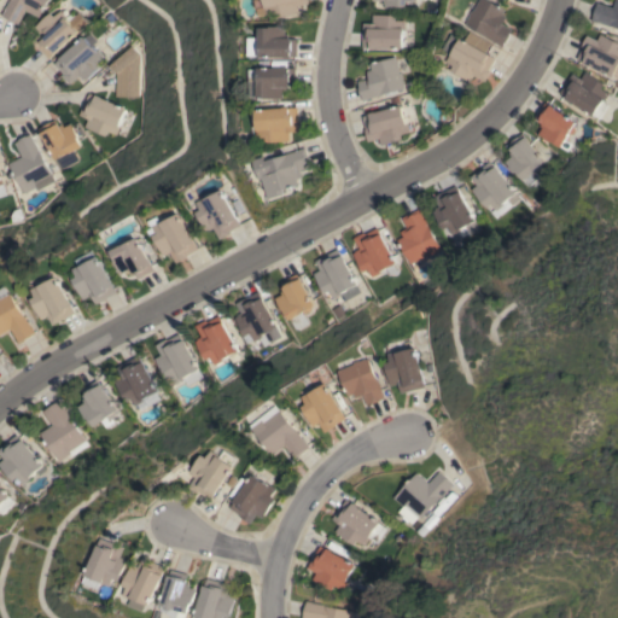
[(10,0),(47,0),(39,17),(25,10),(18,24),(1,16),(10,0)]
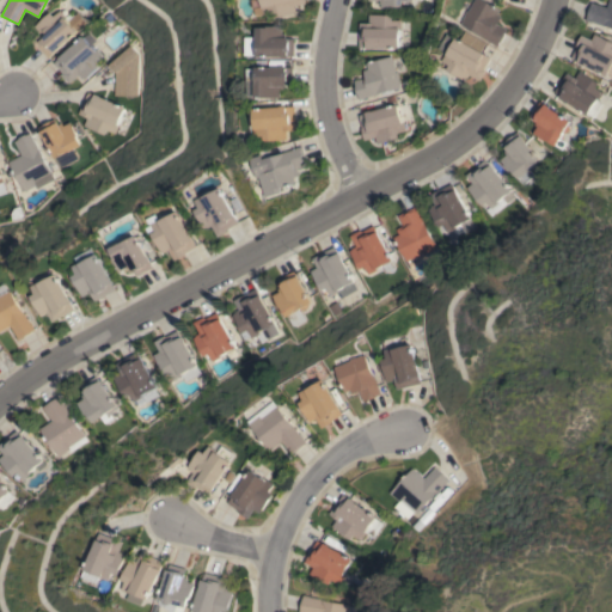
[(258,17),(254,0),(305,0),(306,4),(295,6),(297,13),(275,18),(274,13),(267,14),(258,17)]
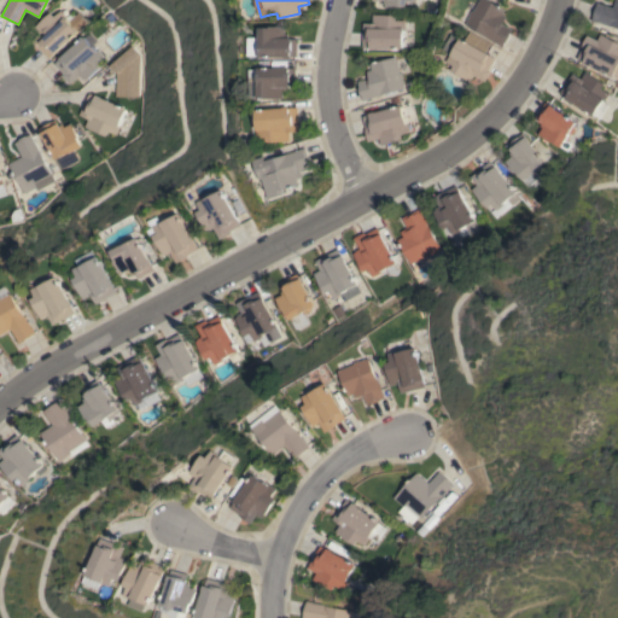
[(488,0),(505,10),(502,15),(506,17),(502,24),(512,29),(509,34),(511,34),(506,42),(505,42),(502,46),(465,24),(470,16),(468,15),(471,10),(473,11),(479,0),(488,0)]
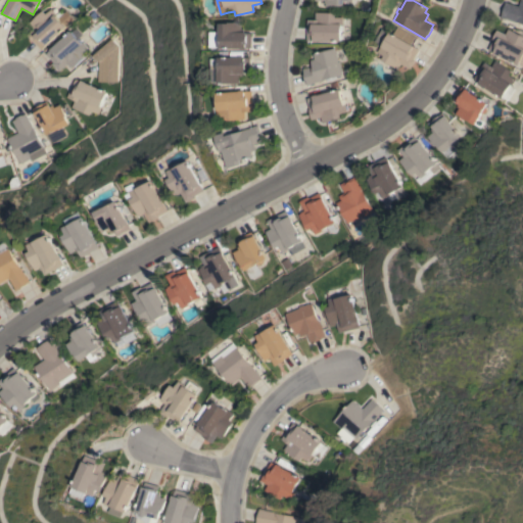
[(522,24),(516,21),(516,22),(506,18),(506,19),(498,17),(505,1),(518,5),(519,0),(522,0),(522,24)]
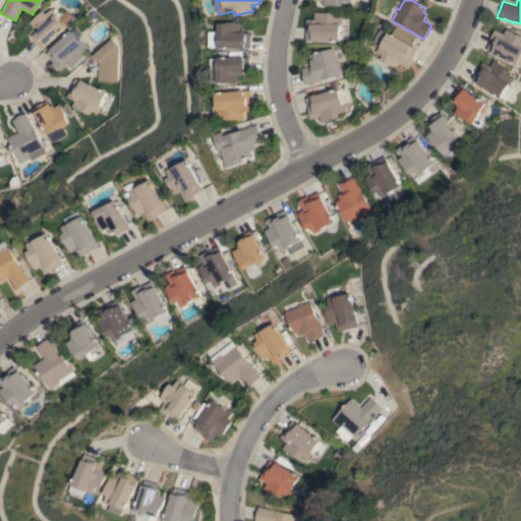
[(40,49),(29,36),(37,29),(30,21),(42,10),(45,14),(51,9),(54,13),(57,10),(60,10),(61,11),(63,11),(65,9),(73,19),(65,26),(40,49)]
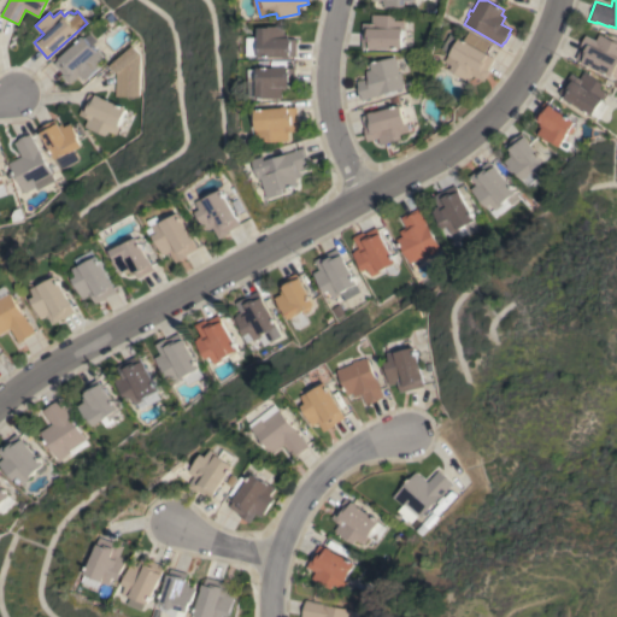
[(395,15),(395,21),(404,21),(404,29),(403,29),(403,48),(376,48),(369,48),(369,47),(362,47),(362,23),(371,23),(371,15),(395,15)]
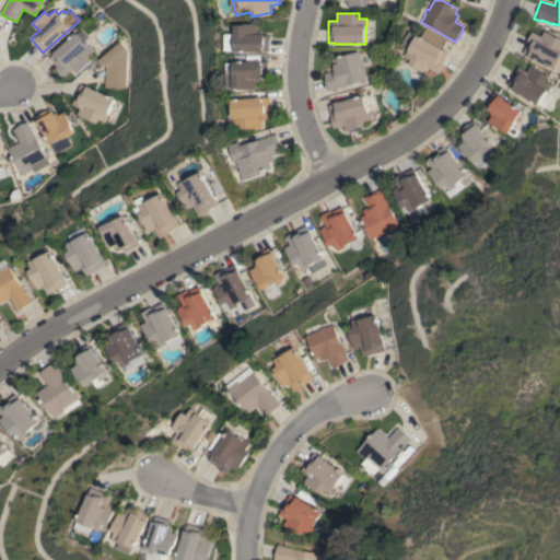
[(228,38),(236,38),(236,25),(246,24),(259,23),(259,34),(265,34),(265,35),(270,35),(270,50),(265,50),(265,53),(259,53),(259,51),(237,51),(237,50),(228,50),(228,38)]
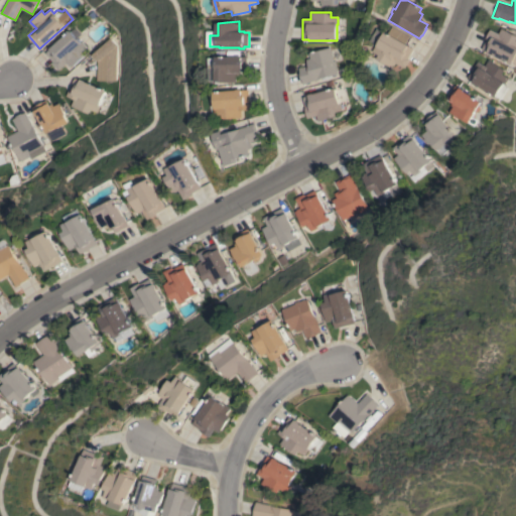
[(388,34),(392,26),(410,36),(406,43),(413,48),(408,58),(409,58),(405,68),(396,62),(394,67),(392,66),(392,67),(377,58),(379,54),(373,51),(376,44),(370,40),(377,28),(388,34)]
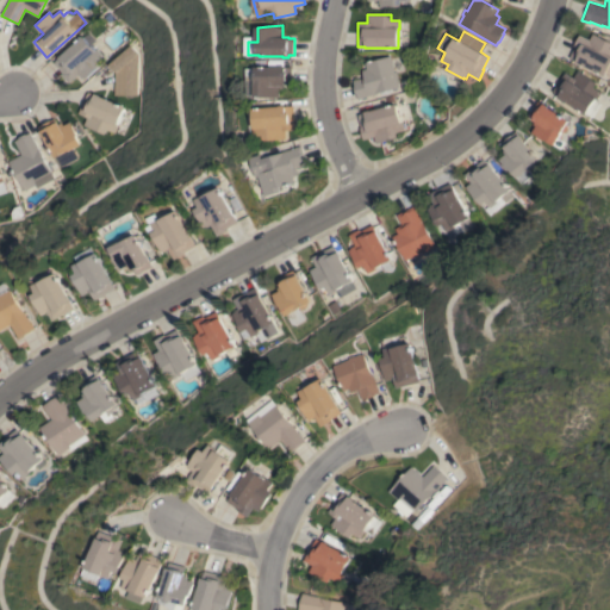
[(82,36),(82,37),(88,32),(95,41),(89,45),(93,50),(95,49),(101,55),(95,61),(99,66),(83,79),(82,78),(81,79),(78,74),(68,83),(60,74),(62,73),(53,63),(82,36)]
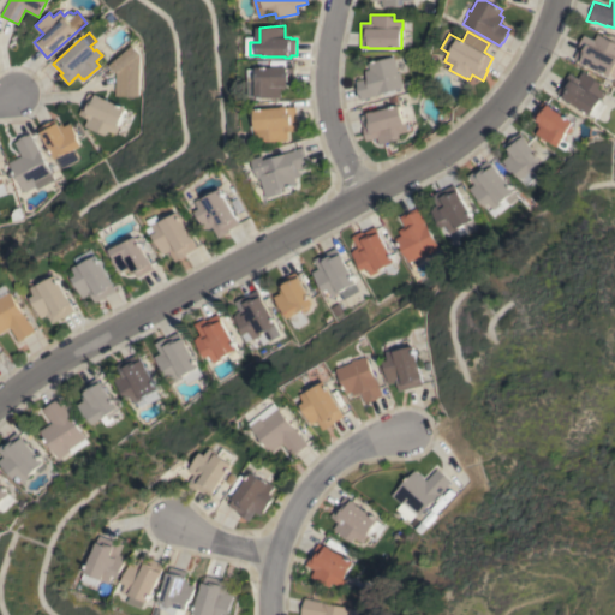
[(580,46),(579,46),(584,35),(593,40),(597,33),(614,41),(614,77),(610,76),(609,77),(585,65),(580,63),(580,61),(574,58),(580,46)]
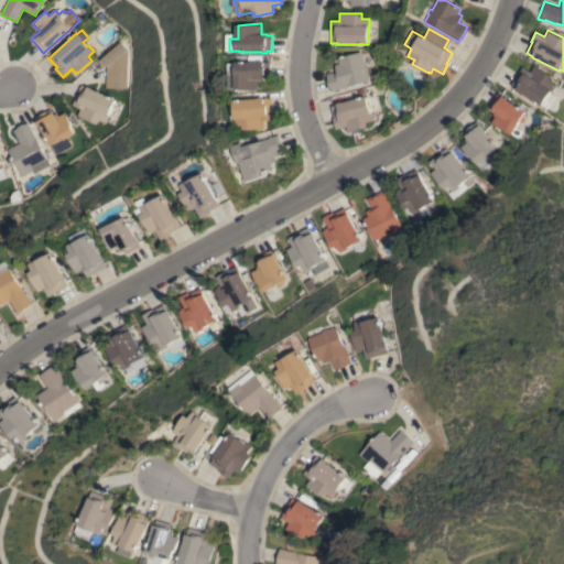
[(119,42),(126,49),(125,88),(105,88),(105,66),(99,60),(119,42)]
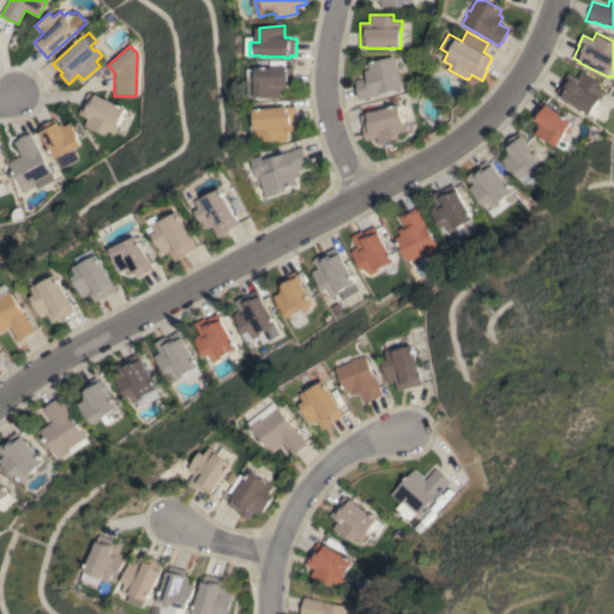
[(392,56),(397,72),(398,72),(401,78),(399,78),(401,83),(399,84),(401,88),(379,94),(380,94),(366,97),(366,98),(361,100),(359,94),(357,94),(356,88),(357,88),(355,80),(366,78),(363,70),(368,68),(366,64),(392,56)]
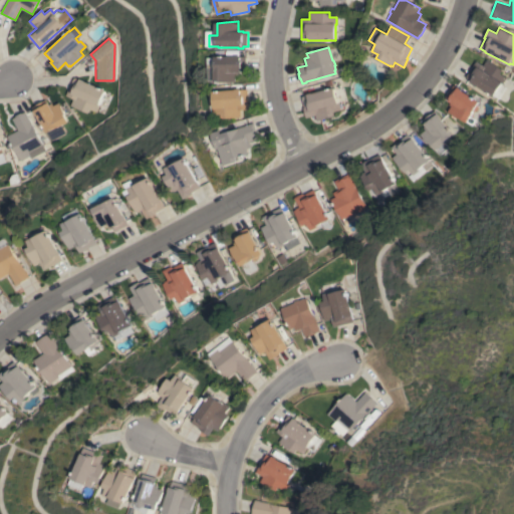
[(242,55),(242,56),(247,56),(247,71),(242,71),(242,72),(240,72),(240,74),(237,74),(237,81),(225,81),(225,80),(216,81),(216,80),(209,80),(209,57),(217,57),(217,56),(228,56),(228,50),(240,50),(240,55),(242,55)]
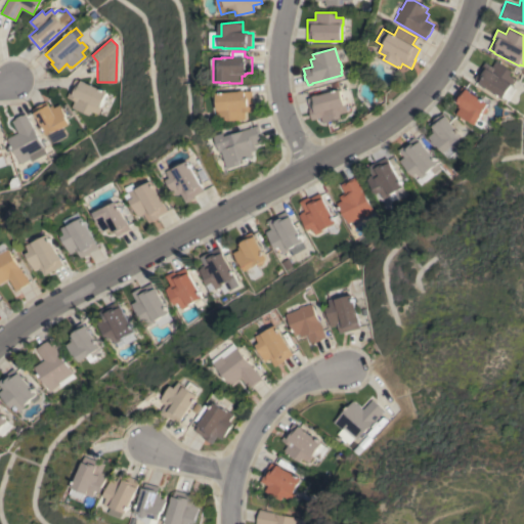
[(516,90),(509,101),(503,97),(503,98),(483,85),(483,86),(479,84),(480,83),(474,78),(485,61),(489,64),(493,58),(513,71),(510,75),(516,79),(512,86),(511,85),(511,86),(516,90)]
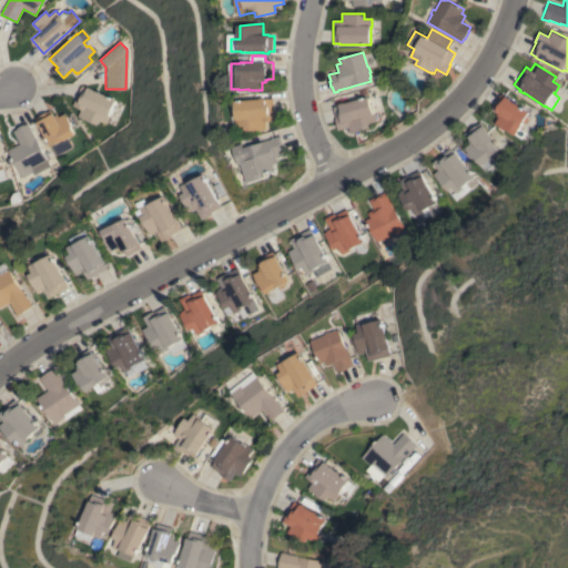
[(80,85),(114,100),(108,115),(109,115),(105,123),(98,120),(97,124),(77,117),(80,109),(72,105),(80,85)]
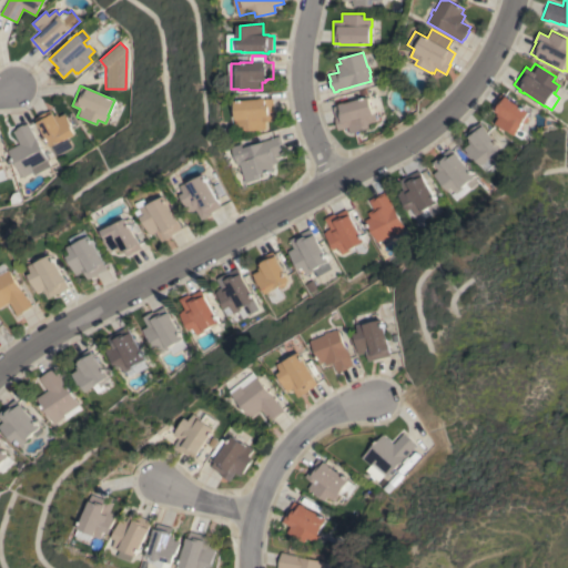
[(506,130),(505,131),(494,123),(498,117),(494,114),(496,110),(492,107),(500,93),(506,97),(506,95),(510,99),(529,112),(527,115),(528,117),(528,118),(528,120),(527,121),(526,122),(524,123),(523,123),(518,128),(525,132),(520,139),(515,134),(514,135),(506,130)]
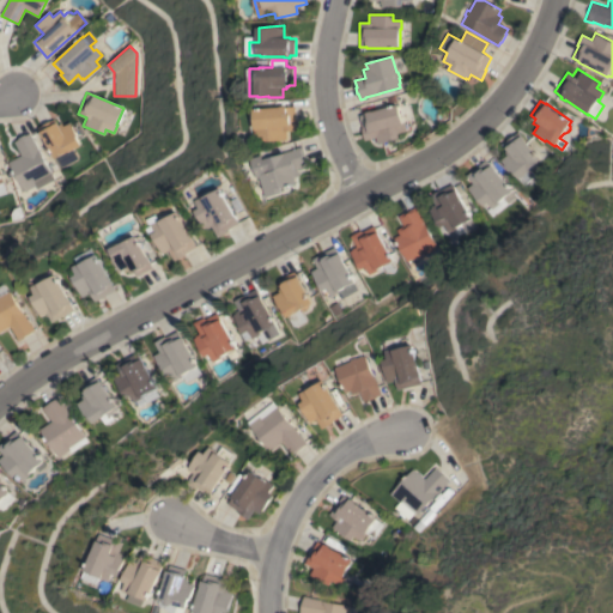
[(398,133),(399,138),(377,144),(376,138),(364,140),(362,128),(363,128),(359,115),(366,114),(366,111),(371,110),(371,111),(398,104),(402,122),(404,122),(406,131),(398,133)]
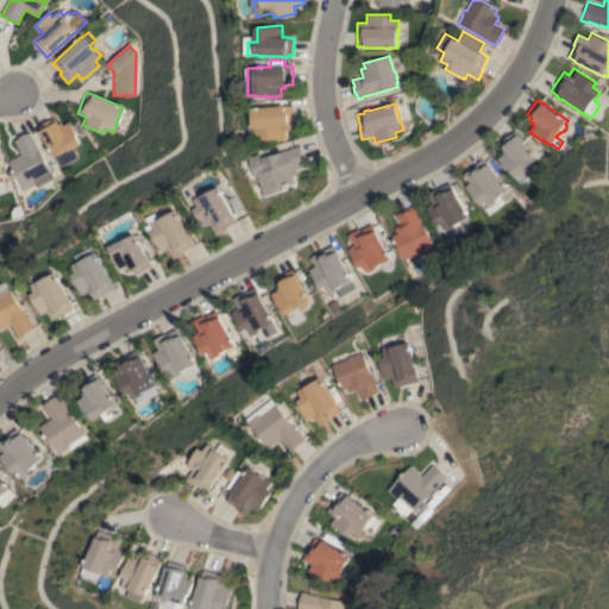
[(281,106),(281,105),(287,105),(287,106),(295,105),(296,130),(287,130),(288,139),(265,140),(264,136),(257,136),(255,108),(281,106)]
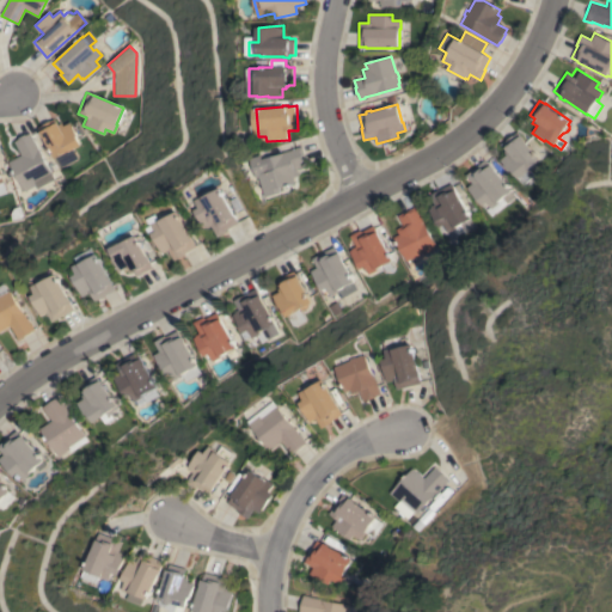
[(55,158),(37,128),(54,118),(57,124),(61,123),(62,126),(69,122),(77,135),(75,135),(80,145),(73,150),(78,158),(61,167),(56,157),(55,158)]
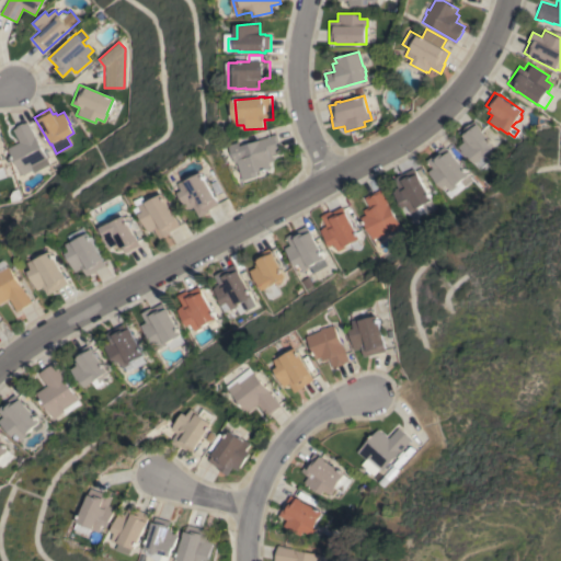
[(494,147),(491,149),(491,150),(491,152),(489,155),(485,155),(484,153),(483,155),(489,161),(479,169),(468,156),(467,157),(458,146),(464,141),(461,139),(464,137),(462,135),(464,135),(461,132),(470,124),(470,125),(474,121),(480,128),(494,147)]
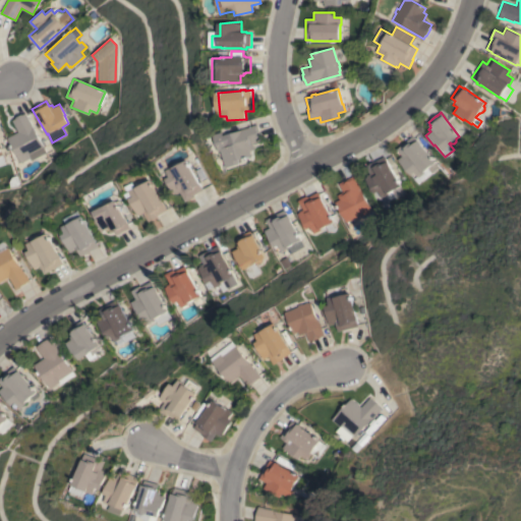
[(46,153),(31,161),(30,158),(20,163),(7,137),(18,131),(12,120),(16,118),(15,117),(21,114),(22,115),(25,113),(46,153)]
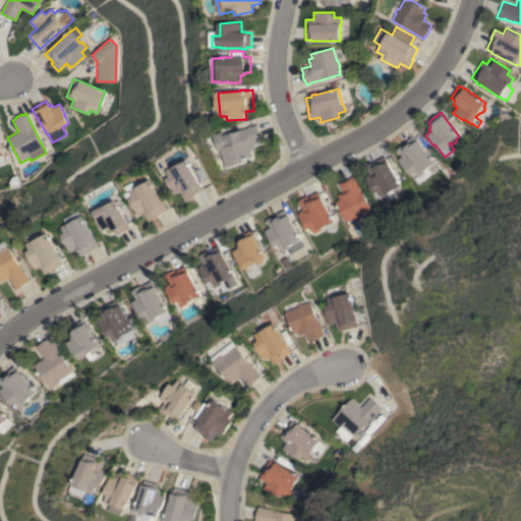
[(223,150),(220,151),(215,134),(224,131),(225,134),(253,126),(253,125),(257,124),(261,133),(262,133),(264,140),(253,142),(255,150),(251,151),(252,157),(240,160),(241,164),(228,168),(223,150)]
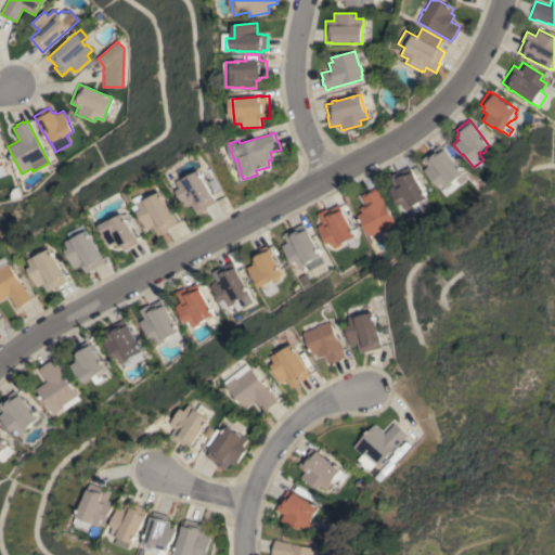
[(443,195),(439,190),(442,188),(439,183),(435,185),(423,170),(427,166),(422,158),(440,144),(443,150),(444,149),(448,153),(463,172),(462,173),(465,178),(443,195)]
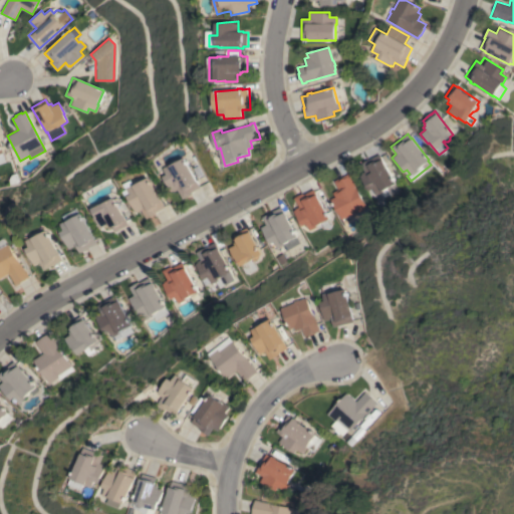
[(359,176),(361,175),(360,174),(364,172),(360,164),(378,154),(398,190),(390,195),(386,188),(380,191),(381,191),(374,195),(371,189),(367,191),(359,176)]
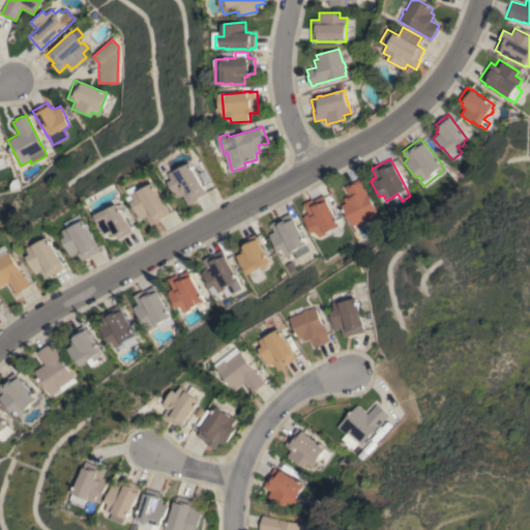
[(207,193),(197,199),(198,200),(189,205),(184,196),(178,199),(169,182),(174,179),(170,173),(177,169),(178,170),(192,163),(207,193)]
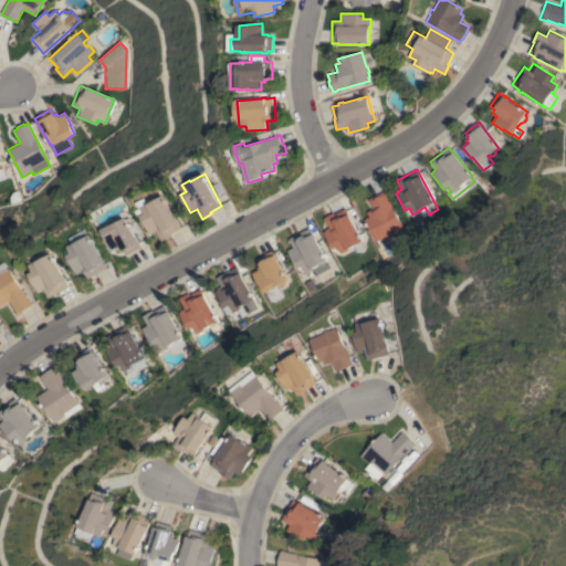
[(363,219),(368,217),(366,211),(371,208),(367,199),(384,190),(387,198),(391,206),(390,206),(401,228),(394,232),(394,233),(389,236),(389,233),(375,241),(363,219)]
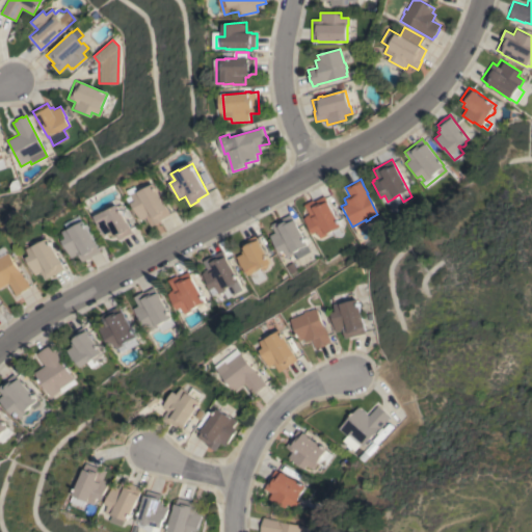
[(133,203),(137,201),(134,194),(140,190),(141,191),(155,184),(166,204),(169,208),(167,209),(170,215),(161,219),(162,221),(153,227),(148,217),(142,220),(133,203)]
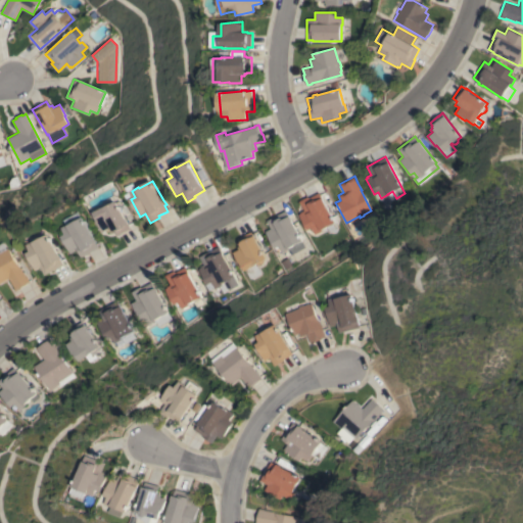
[(299,201),(307,196),(308,198),(319,192),(334,223),(332,224),(335,230),(329,233),(326,227),(321,230),(322,231),(315,234),(311,228),(306,230),(298,214),(303,210),(299,201)]
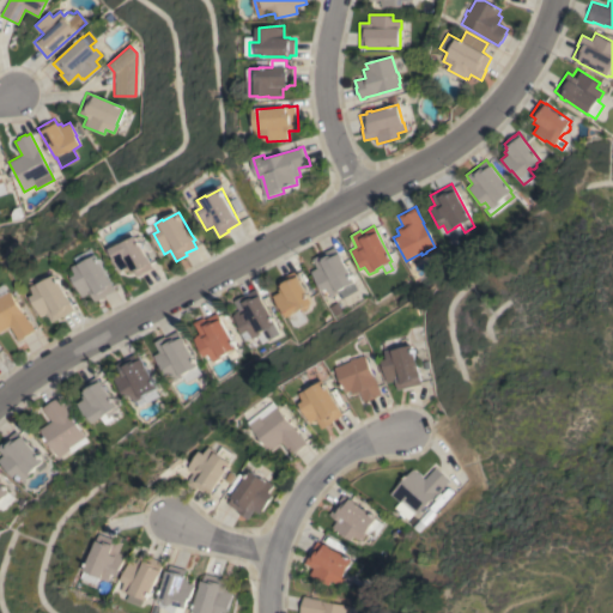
[(138,235),(150,258),(151,258),(152,261),(151,262),(155,268),(139,277),(137,272),(134,272),(133,269),(131,271),(129,267),(122,271),(117,262),(116,262),(115,259),(116,258),(111,249),(138,235)]
